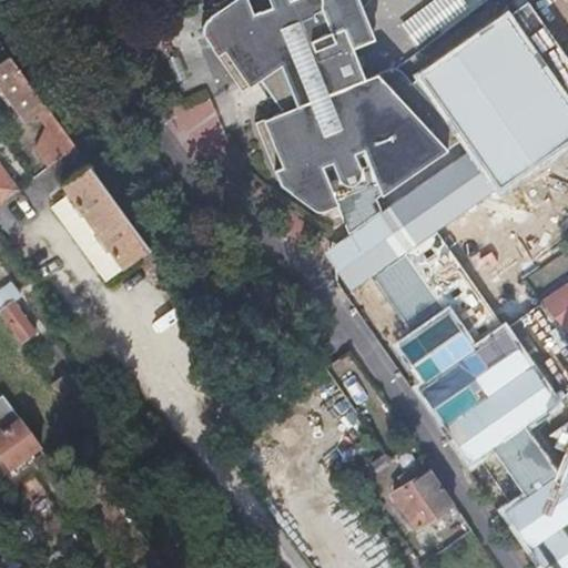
[(206,38),(243,92),(244,92),(249,100),(252,111),(269,99),(256,82),(257,81),(270,99),(273,95),(284,111),(254,122),(277,181),(315,209),(318,210),(324,210),(338,204),(350,235),(383,212),(378,200),(459,144),(409,79),(403,70),(398,68),(392,68),(367,78),(364,68),(367,67),(371,66),(365,52),(362,53),(358,56),(355,46),(377,37),(365,4),(369,0),(270,0),(271,3),(253,11),(249,0),(231,0),(208,17),(204,21),(203,27),(203,31),(206,36),(206,38)]
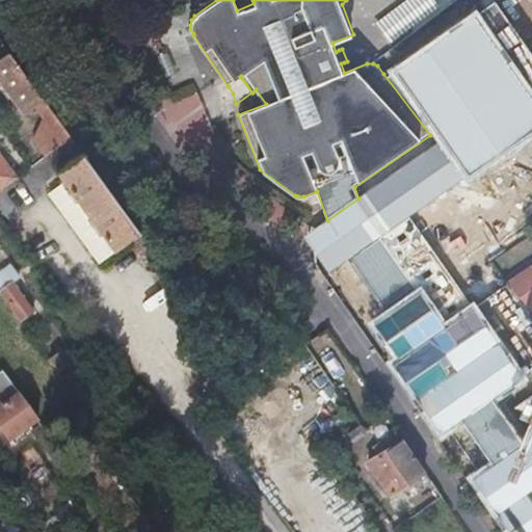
[(531,54),(491,0),(486,0),(383,74),(430,135),(437,144),(358,198),(327,220),(307,236),(330,272),(337,267),(348,258),(386,232),(531,124),(531,54)]
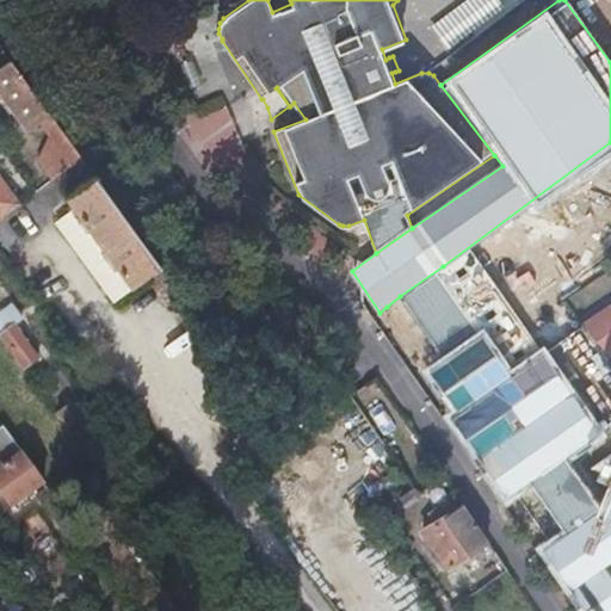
[(48,133),(57,125),(8,59),(0,65),(0,91),(24,125),(37,117),(48,133)]
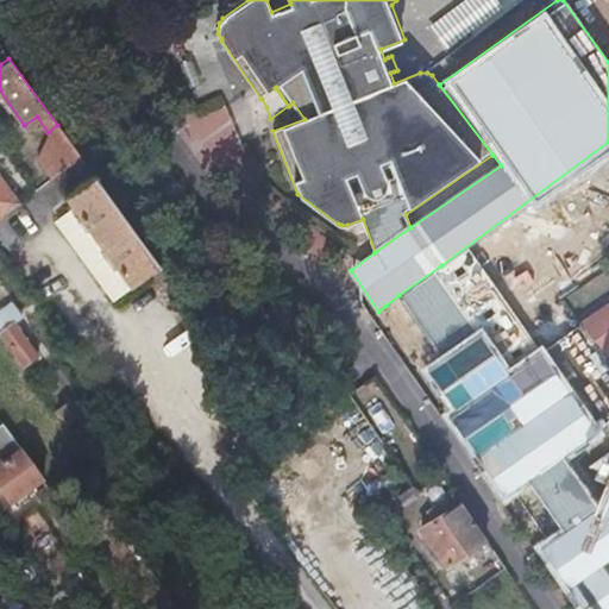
[(187,126),(205,173),(239,159),(220,112),(187,126)]
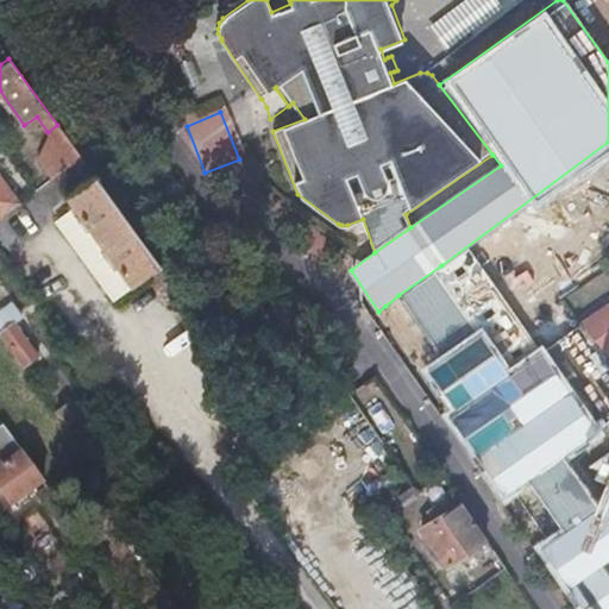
[(113,296),(158,264),(98,181),(80,156),(68,164),(81,183),(63,195),(71,207),(57,218),(113,296)]
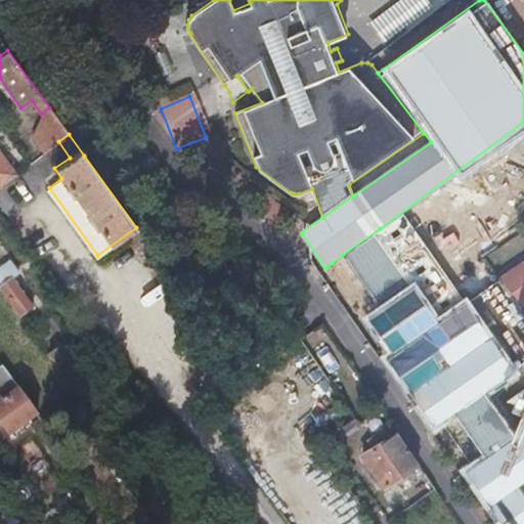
[(0,184),(14,174),(1,156),(0,155),(0,184)]
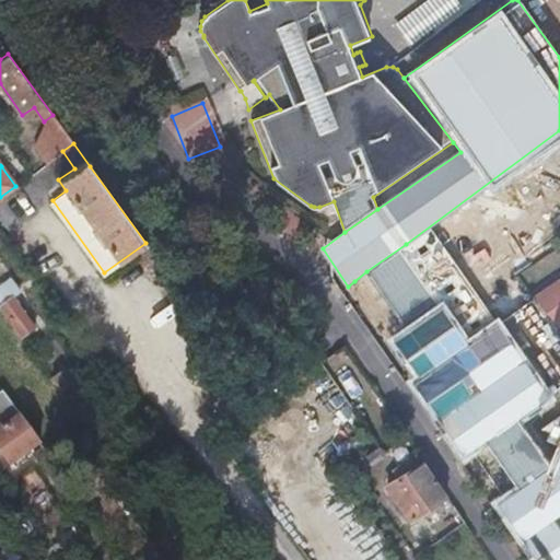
[(406,244),(366,271),(406,327),(386,341),(412,380),(407,385),(462,464),(488,446),(517,488),(491,505),(529,559),(559,559),(559,461),(551,467),(521,422),(559,395),(559,339),(553,329),(531,298),(471,339),(406,244)]
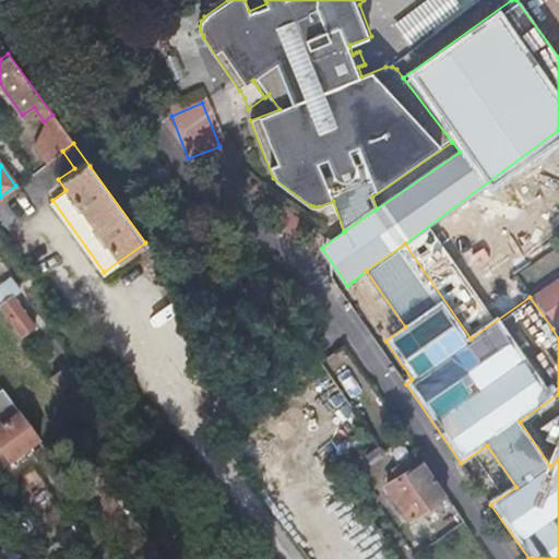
[(11,275),(6,278),(15,293),(20,289),(11,275)]
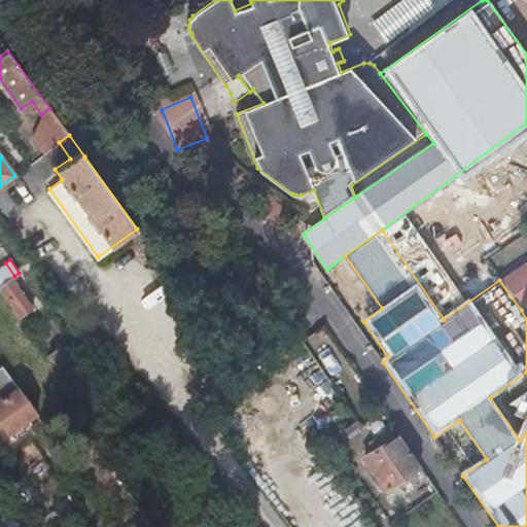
[(526,261),(499,280),(503,285),(526,269),(526,261)]
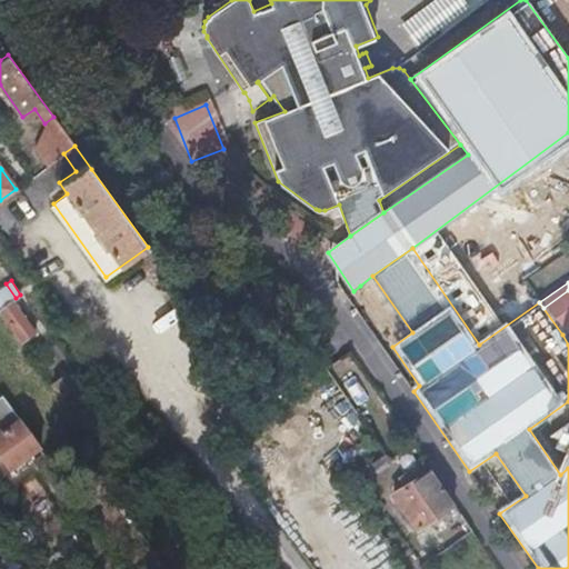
[(16,298),(6,283),(0,287),(0,311),(21,341),(33,332),(11,301),(16,298)]
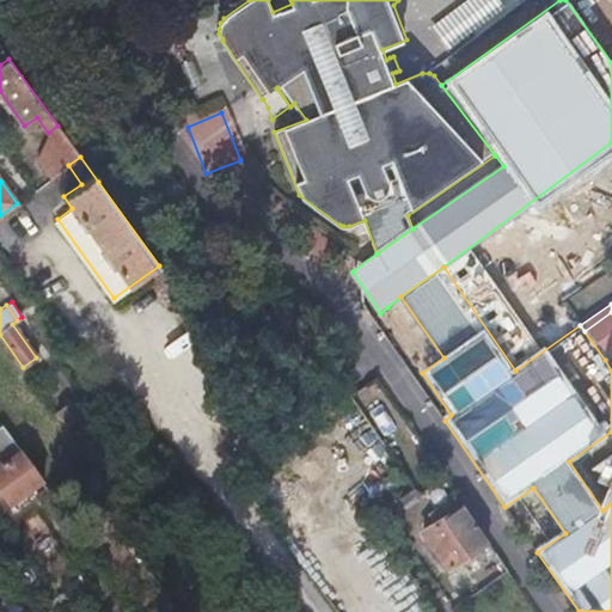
[(611,354),(611,312),(585,331),(605,360),(611,354)]
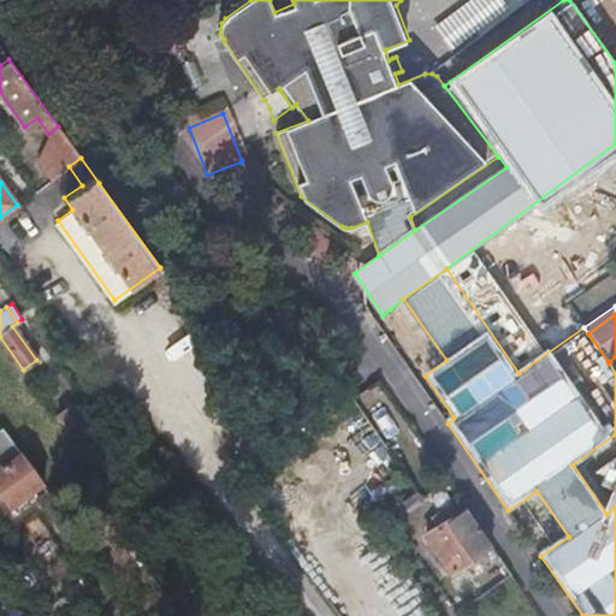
[(379,425),(391,451),(406,445),(394,418),(379,425)]
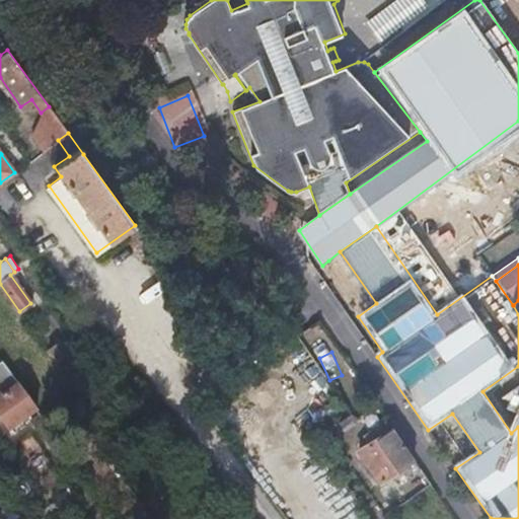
[(17,383),(1,361),(0,361),(0,394),(1,396),(0,396),(0,419),(8,430),(36,409),(17,383)]
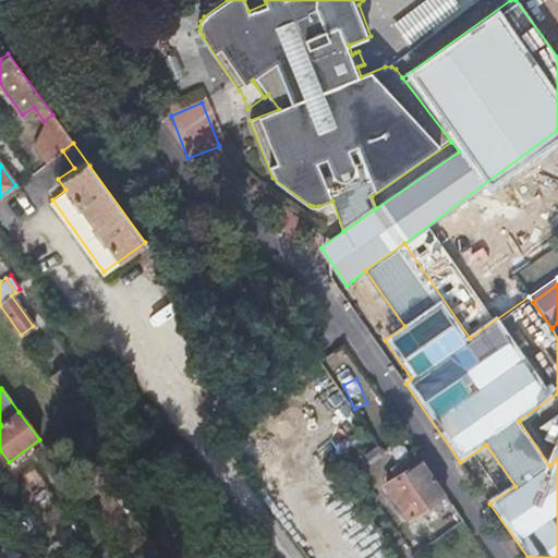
[(48,452),(41,444),(33,450),(39,459),(48,452)]
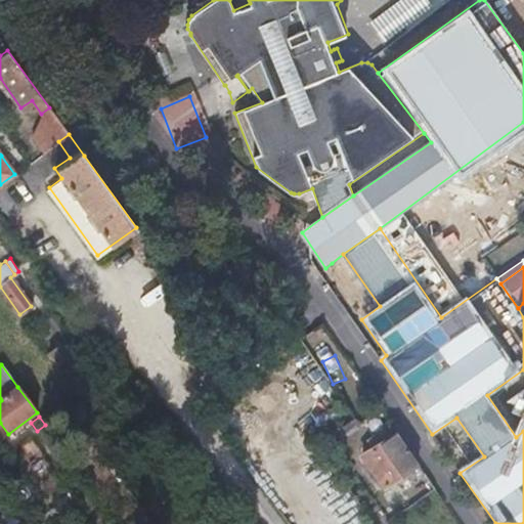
[(383,486),(418,463),(395,430),(381,440),(376,433),(366,439),(372,446),(361,453),(383,486)]
